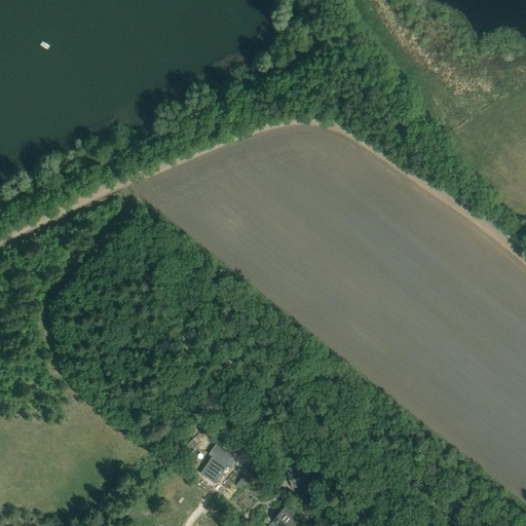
[(190,452),(199,444),(193,439),(185,447),(190,452)]
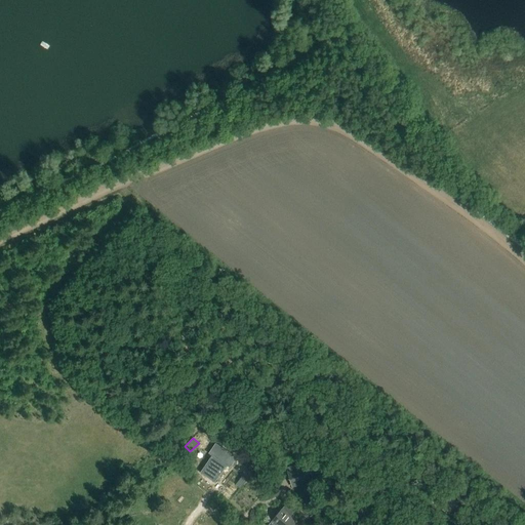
[(212,455),(204,469),(208,472),(205,476),(210,479),(213,475),(217,478),(227,466),(230,468),(237,457),(216,444),(209,453),(212,455)]
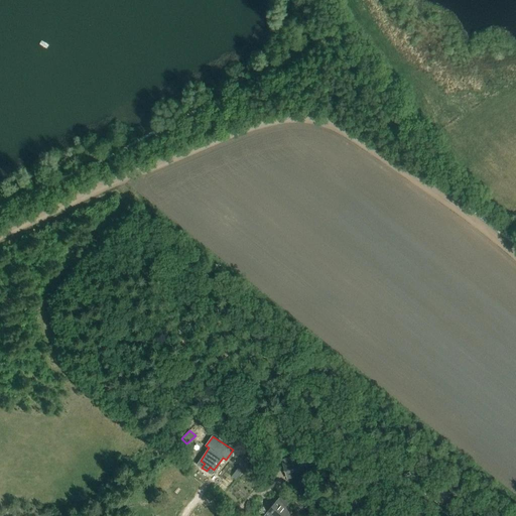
[(287,479),(305,474),(300,457),(282,462),(287,479)]
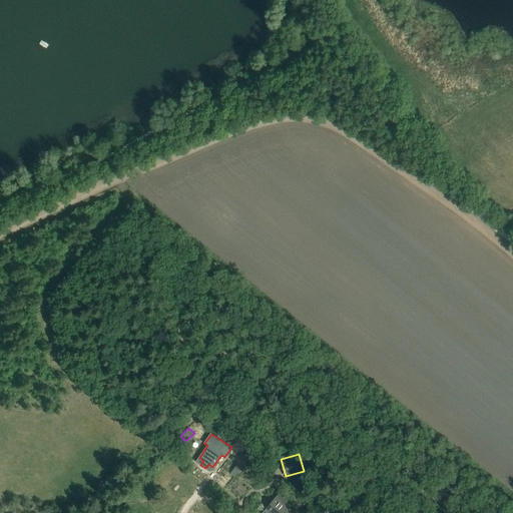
[(235,465),(230,473),(234,476),(240,468),(235,465)]
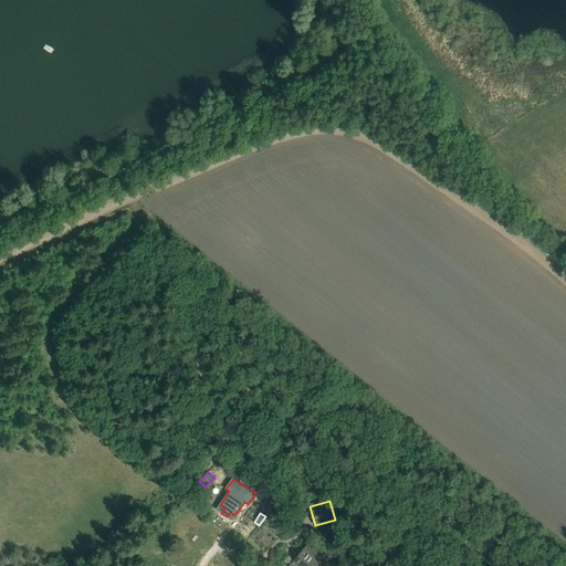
[(386,547),(383,554),(398,563),(401,555),(396,553),(398,549),(389,545),(387,548),(386,547)]
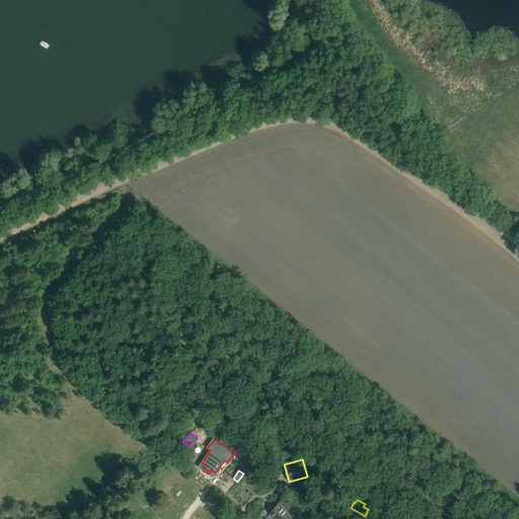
[(289,518),(293,515),(279,504),(266,518),(289,518)]
